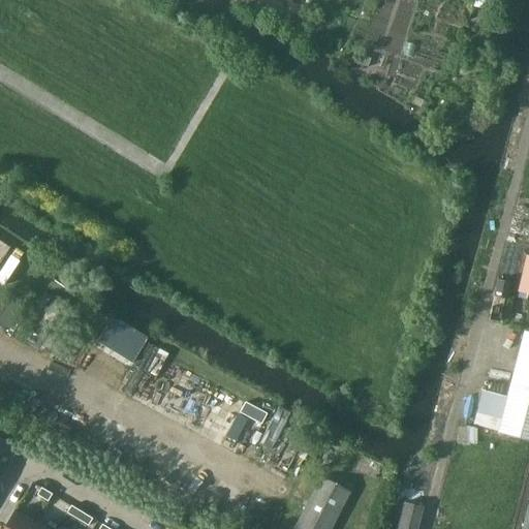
[(528,257),(527,257),(519,293),(528,296),(528,257)]
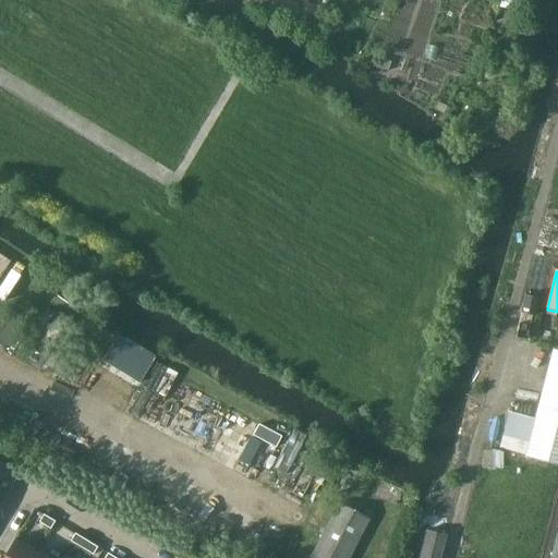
[(118,334),(101,360),(138,383),(155,355),(118,334)]
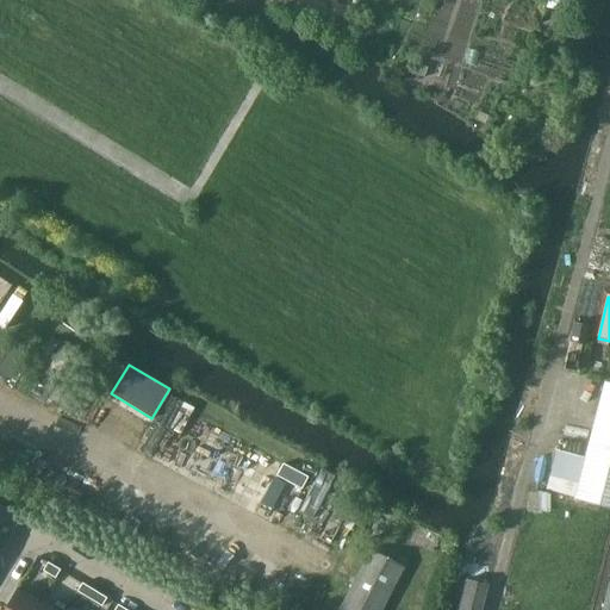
[(555,454),(546,489),(570,495),(577,471),(580,472),(573,500),(609,509),(609,386),(603,385),(582,466),(578,465),(579,460),(555,454)]
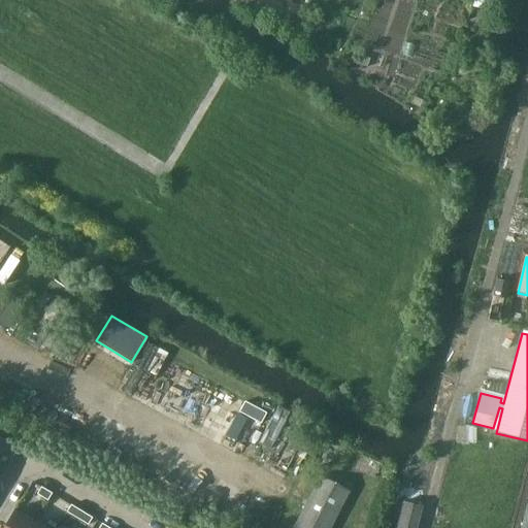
[(244,401),(239,411),(261,423),(266,413),(244,401)]
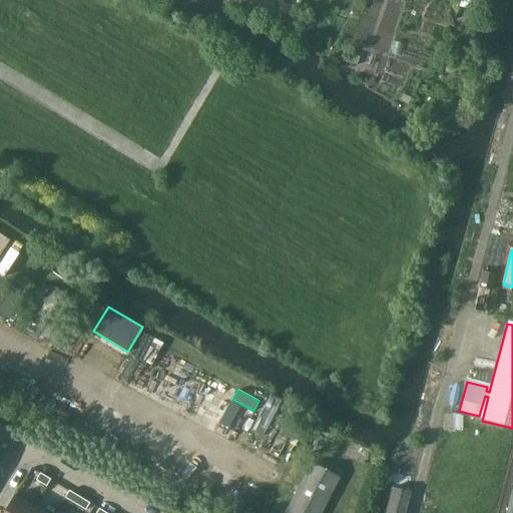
[(0,426),(0,452),(4,455),(15,435),(0,426)]
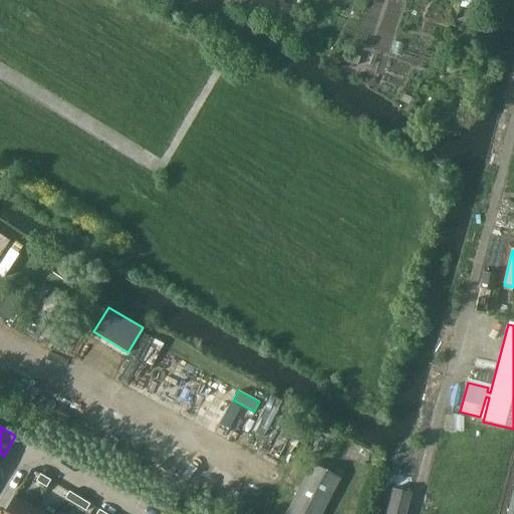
[(311,465),(286,513),(321,513),(340,480),(311,465)]
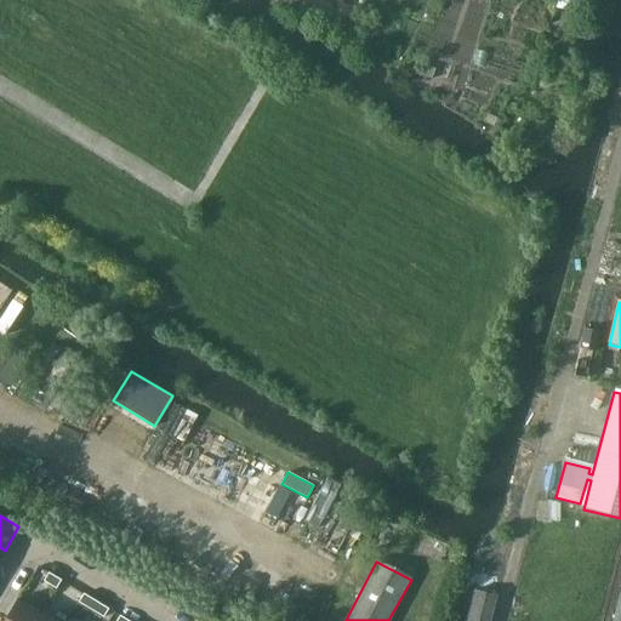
[(49,574),(43,582),(56,590),(61,581),(49,574)]
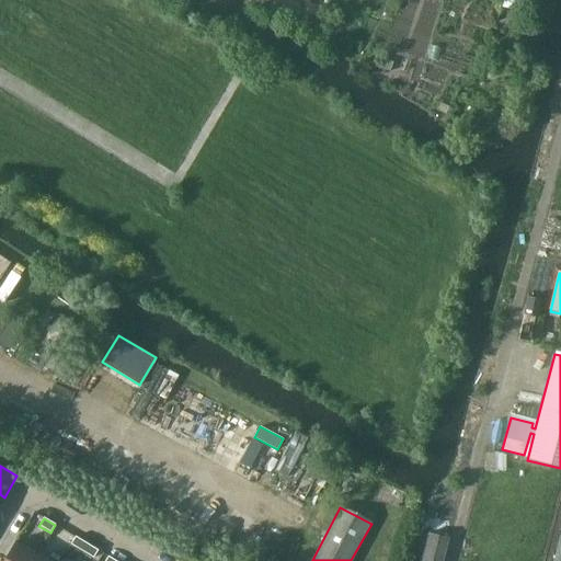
[(427,535),(420,560),(443,560),(448,540),(427,535)]
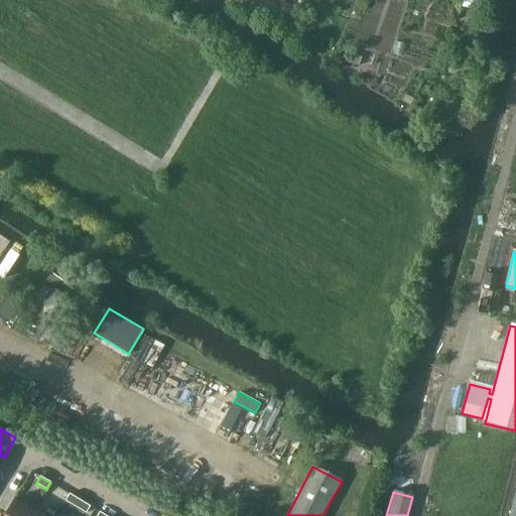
[(69,494),(65,501),(76,507),(80,500),(69,494)]
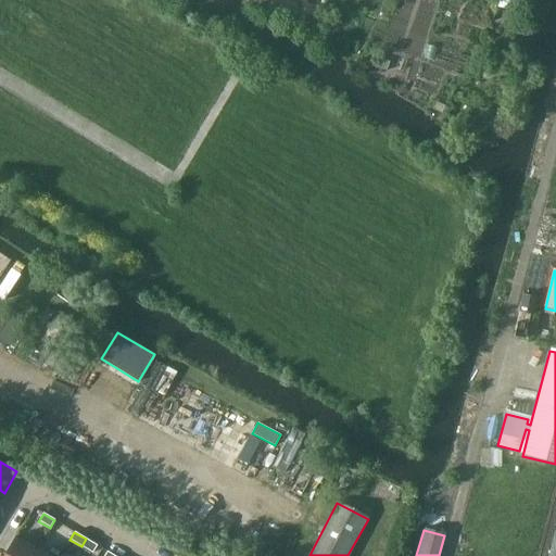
[(15,538),(3,555),(32,555),(36,551),(15,538)]
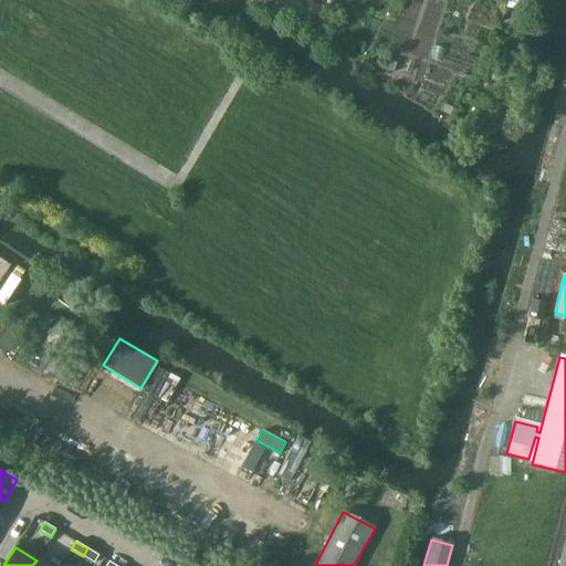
[(87,548),(83,556),(94,564),(98,556),(87,548)]
